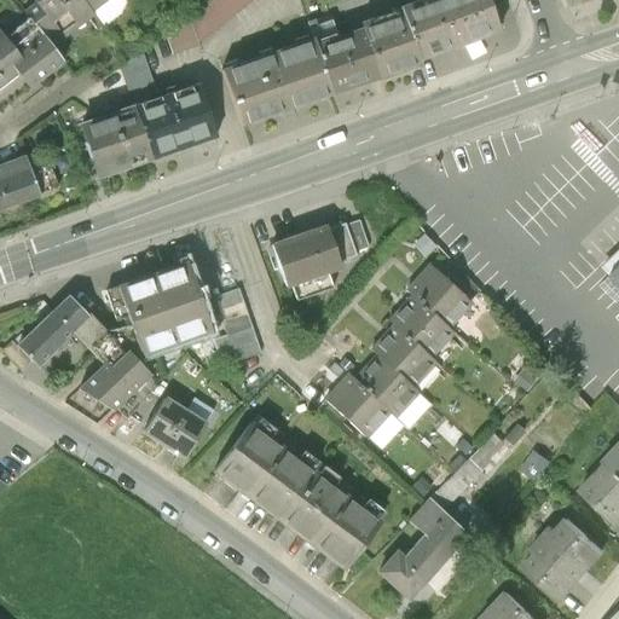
[(45,11),(36,0),(33,0),(24,7),(30,15),(34,19),(45,11)]
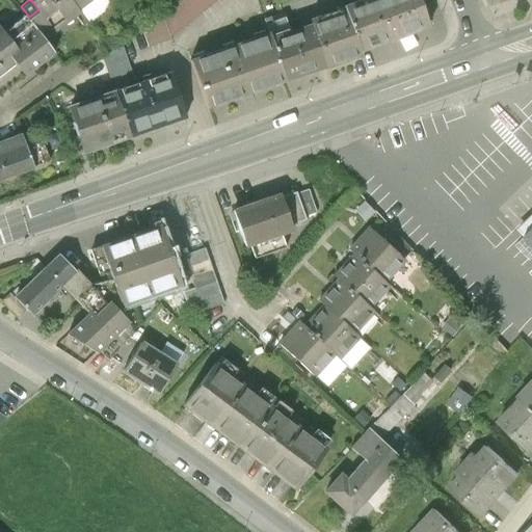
[(80,8),(73,0),(31,0),(38,9),(55,31),(82,10),(80,8)]
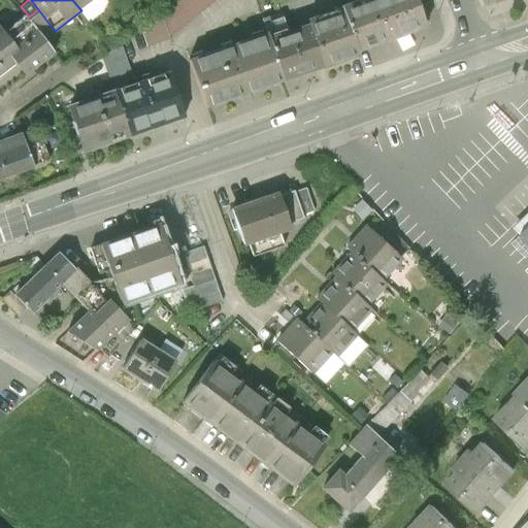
[(72,0),(79,8),(90,0),(72,0)]
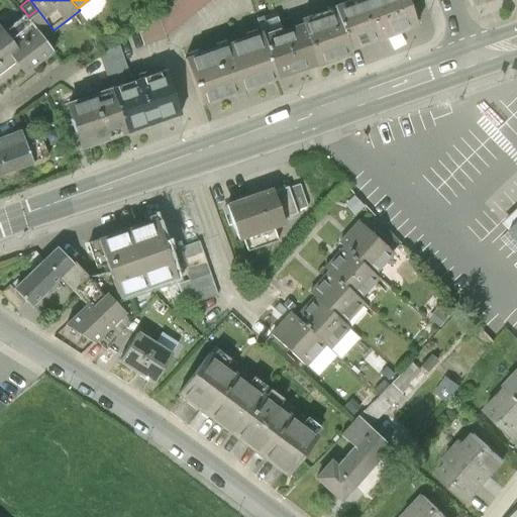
[(171,0),(158,10),(166,35),(210,0),(171,0)]
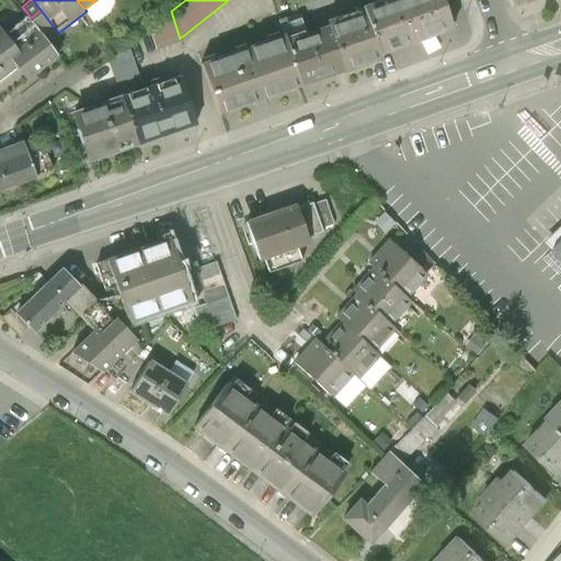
[(366,0),(365,1),(365,2),(384,50),(456,24),(446,0),(366,0)]
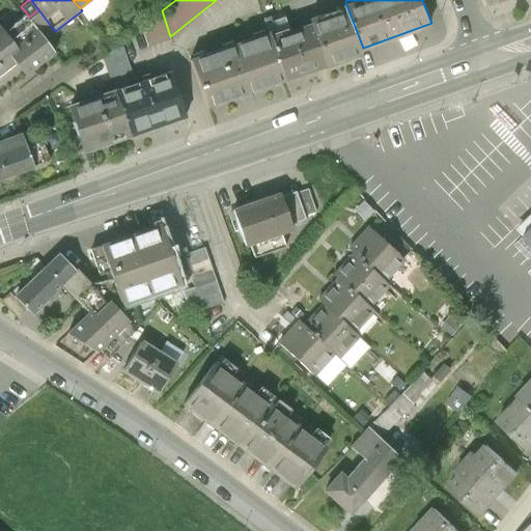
[(287,79),(328,64),(364,52),(363,48),(345,2),(311,14),(312,19),(289,26),(271,32),(287,79)]
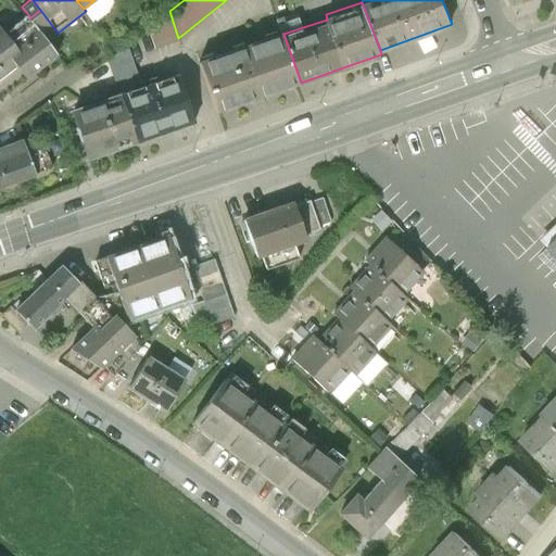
[(169,11),(148,28),(155,48),(178,39),(178,38),(169,11)]
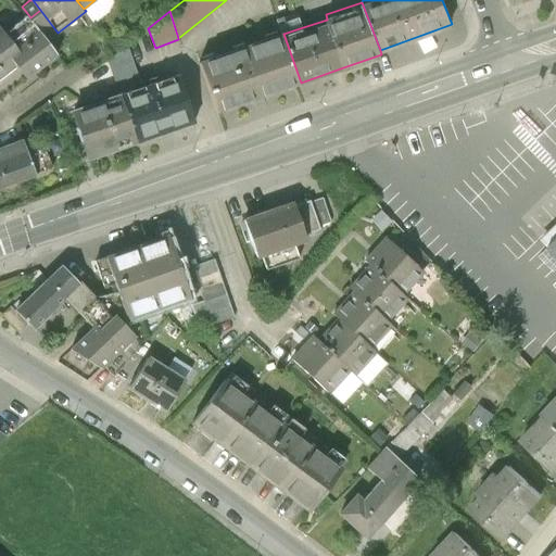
[(0,22),(0,96),(57,52),(30,17),(27,13),(7,29),(0,22)]
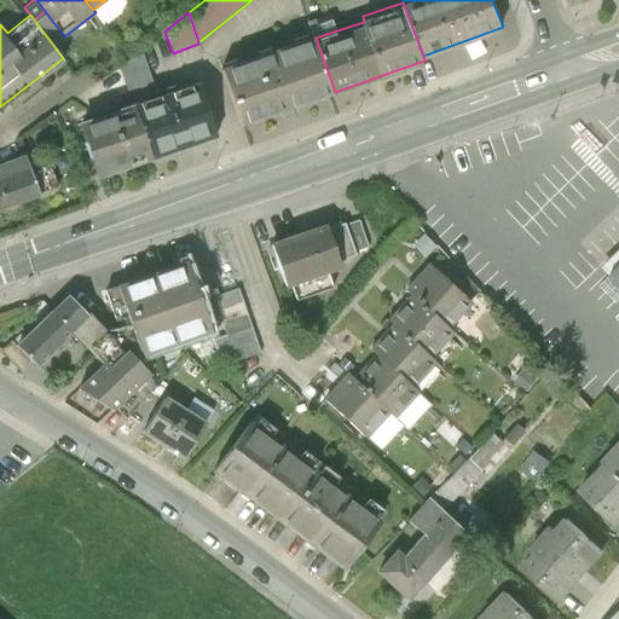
[(316,38),(337,30),(333,16),(311,24),(313,32),(316,38)]
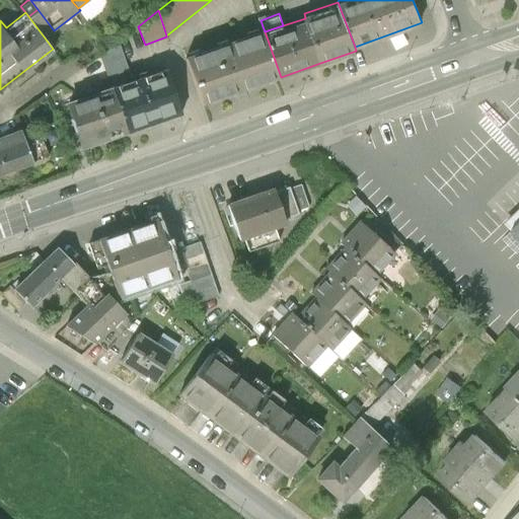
[(201,104),(281,77),(265,31),(263,26),(183,55),(201,104)]
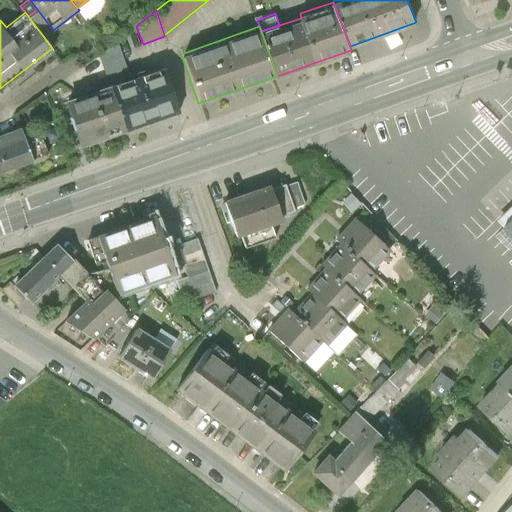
[(98,53),(108,84),(130,77),(117,40),(98,53)]
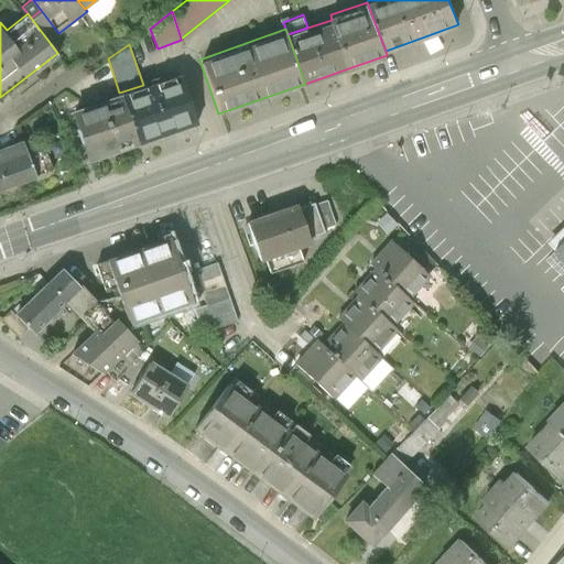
[(119,93),(137,143),(194,123),(176,73),(143,85),(119,93)]
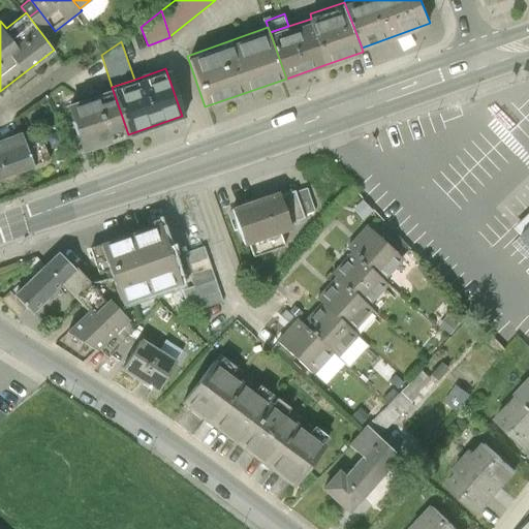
[(65,103),(82,150),(128,134),(112,87),(65,103)]
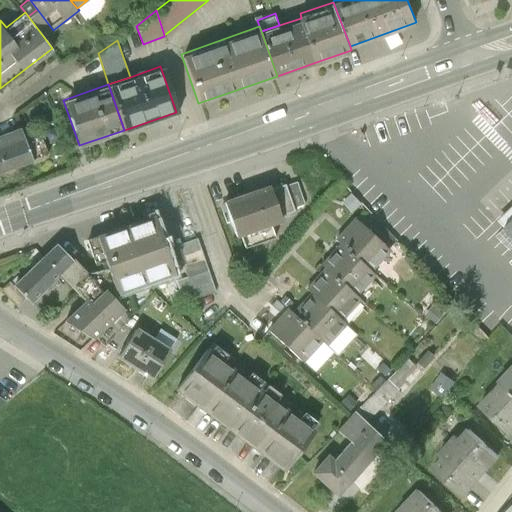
[(20,126),(0,133),(0,171),(33,159),(25,139),(20,126)]
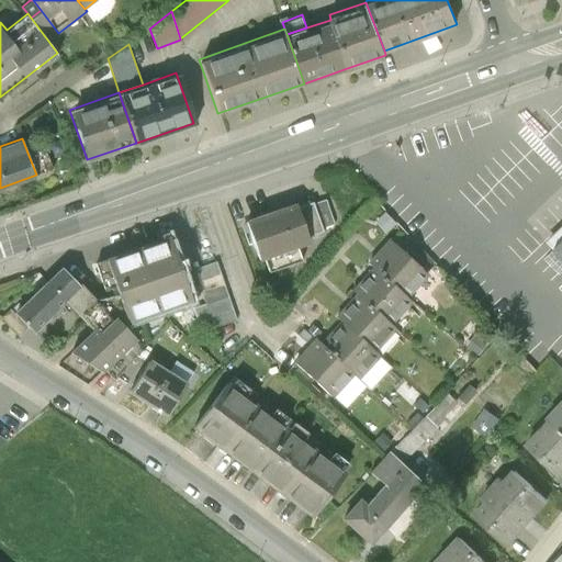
[(27,153),(36,175),(54,168),(45,146),(27,153)]
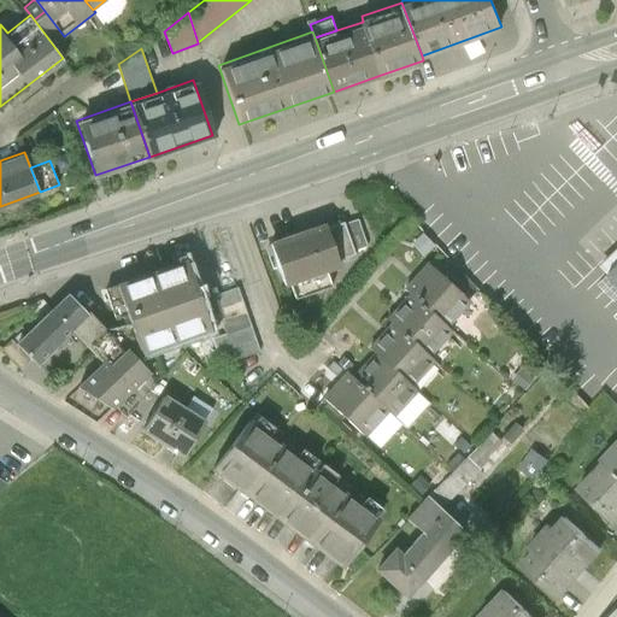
[(358,217),(345,222),(353,247),(366,244),(358,217)]
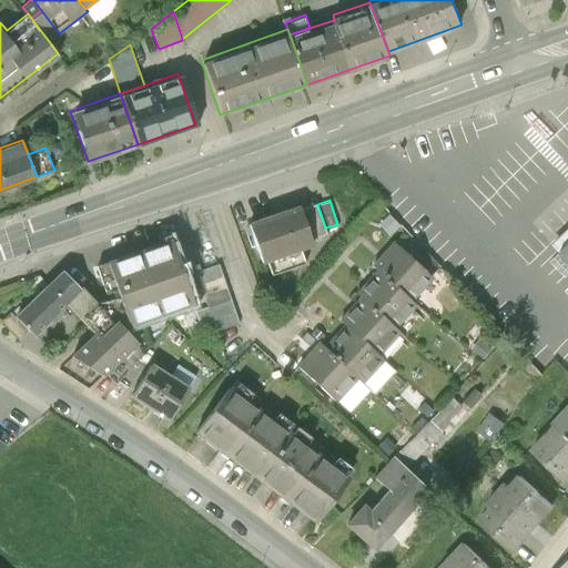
[(301,202),(250,220),(264,262),(267,261),(272,275),(306,263),(301,249),(315,243),(313,237),(327,233),(325,227),(317,204),(303,209),(301,202)]
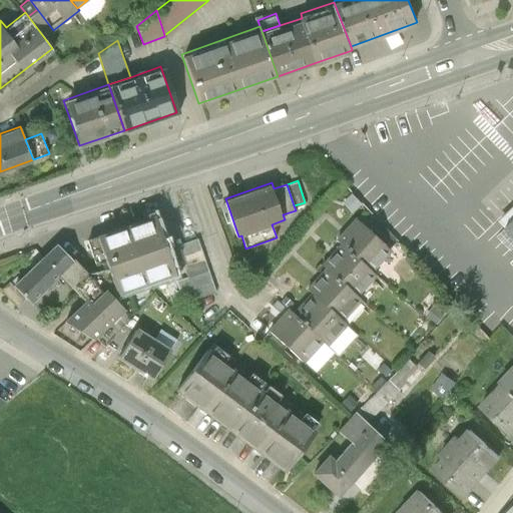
[(512,209),(500,222),(506,228),(512,221),(512,209)]
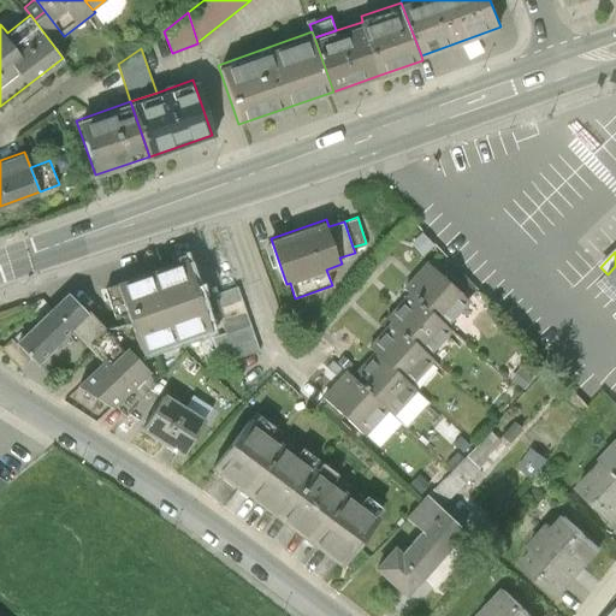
[(212,327),(188,258),(104,286),(116,319),(129,314),(142,351),(212,327)]
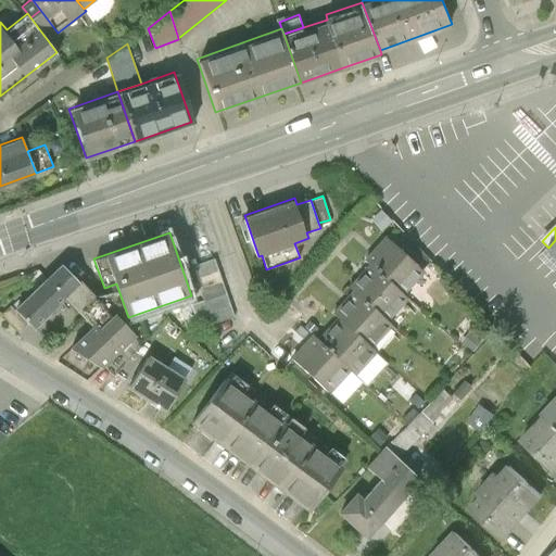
[(424,270),(386,236),(365,258),(369,264),(403,293),(424,270)]
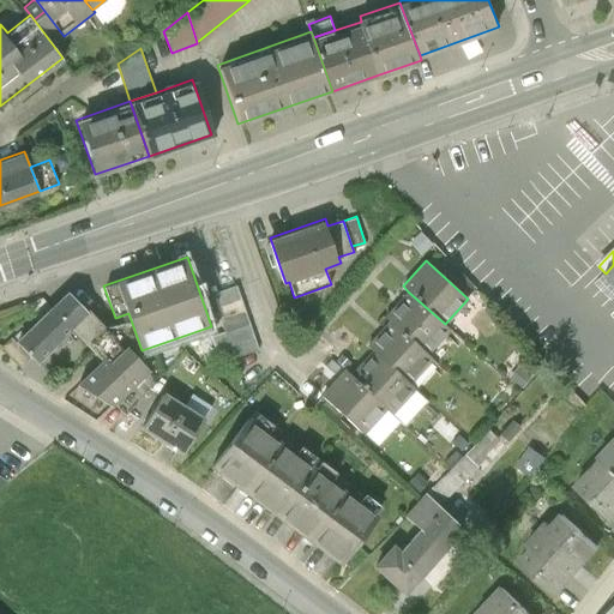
[(236,286),(212,295),(224,331),(212,336),(221,361),(258,349),(236,286)]
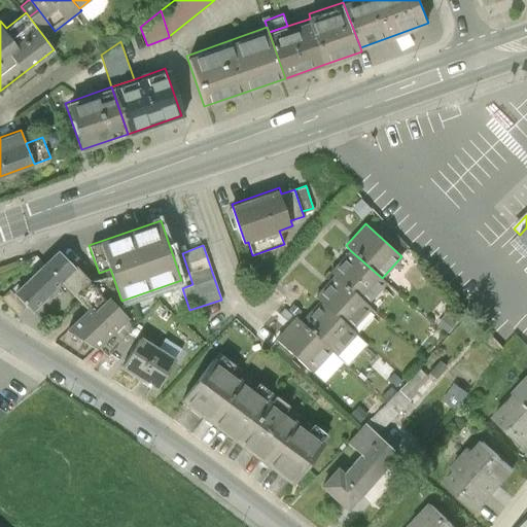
[(77,267),(59,248),(13,292),(27,306),(32,312),(63,282),(77,267)]
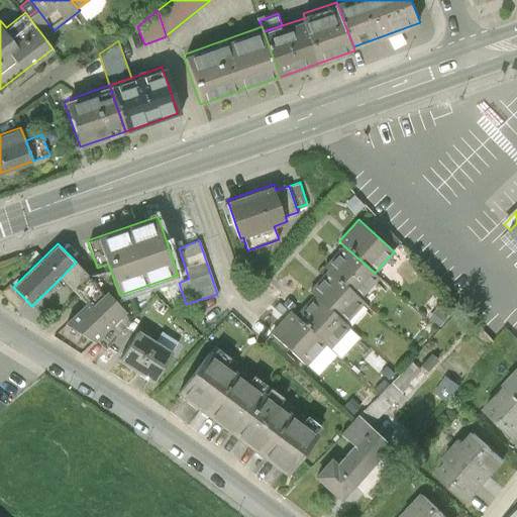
[(382,279),(375,273),(343,245),(325,266),(331,272),(366,299),(382,279)]
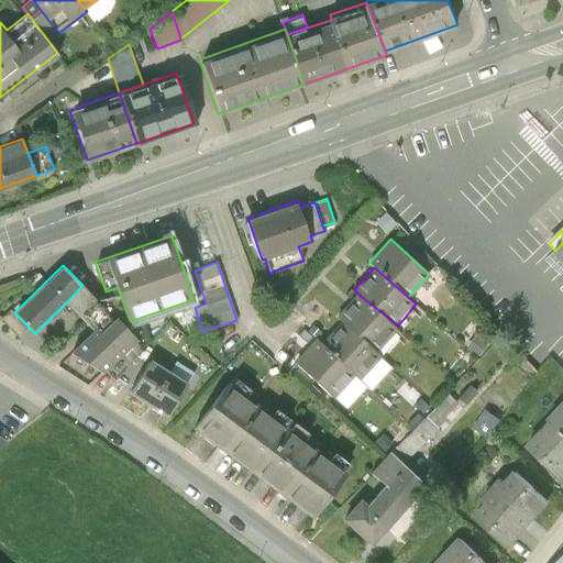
[(83,285),(67,301),(94,329),(97,326),(102,329),(113,319),(83,285)]
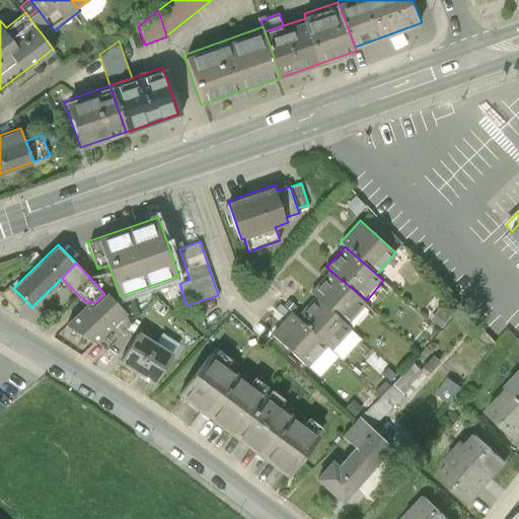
[(367,300),(332,273),(313,296),(317,299),(348,324),(364,305),(367,300)]
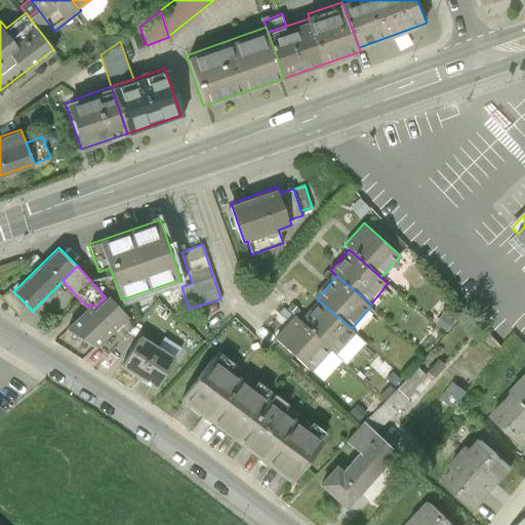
[(18,312),(27,305),(13,291),(11,288),(3,295),(18,312)]
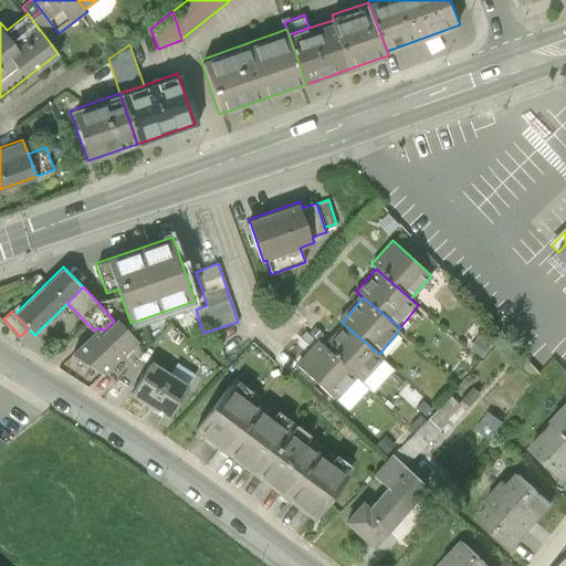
[(103,331),(97,327),(94,331),(72,353),(106,373),(138,338),(119,316),(114,321),(103,331)]
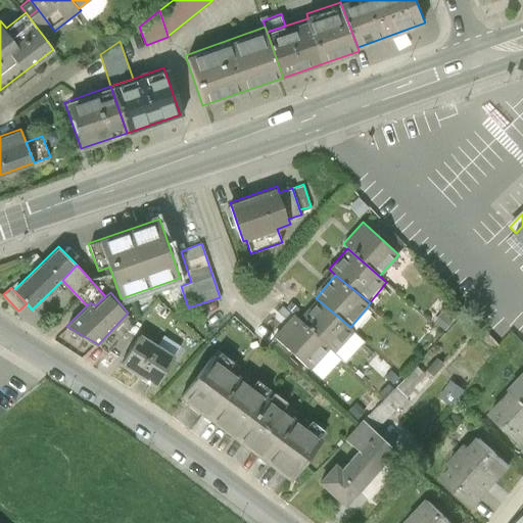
[(358,332),(350,327),(320,301),(300,324),(328,347),(339,354),(358,332)]
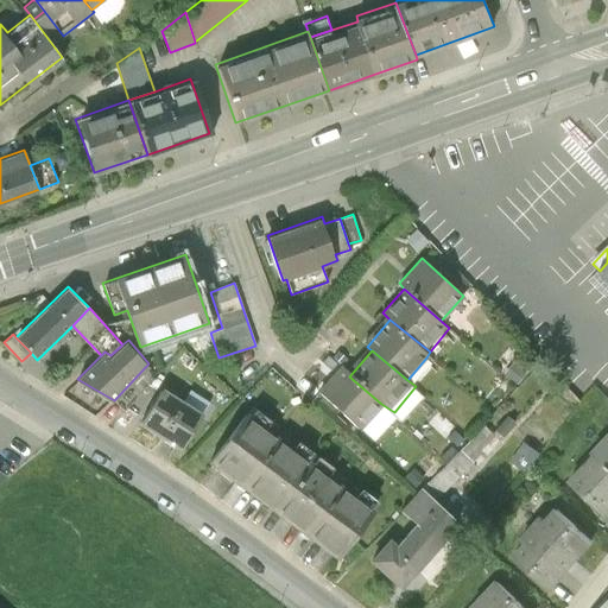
[(149,363),(114,400),(126,410),(153,380),(149,363)]
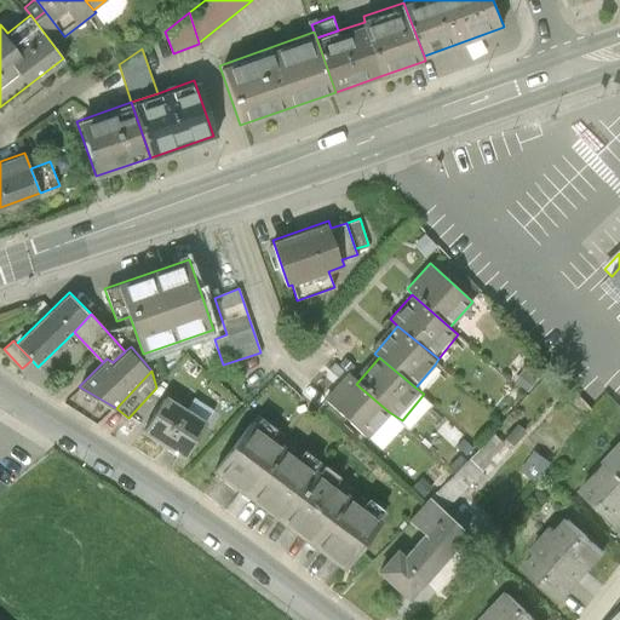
[(368,436),(389,412),(356,384),(348,377),(326,402),(368,436)]
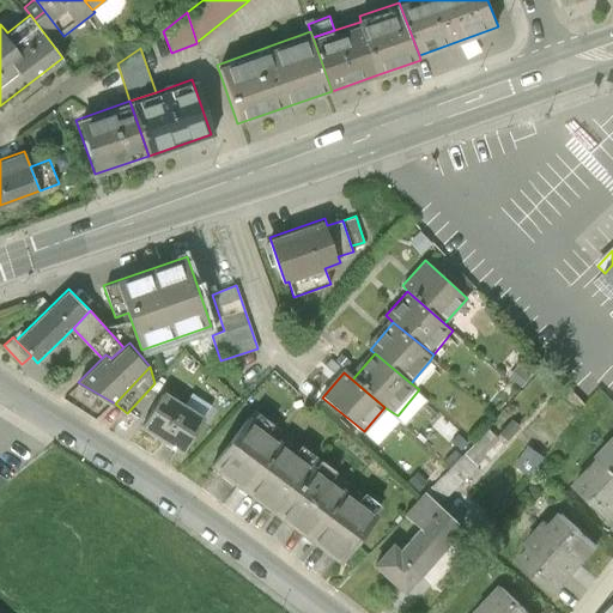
[(183,454),(207,417),(167,390),(143,428),(183,454)]
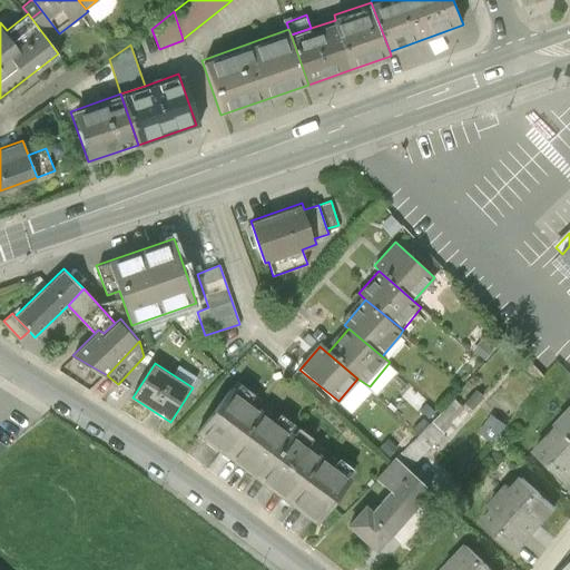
[(293,432),(263,411),(234,389),(199,435),(229,457),(258,478),(293,432)]
